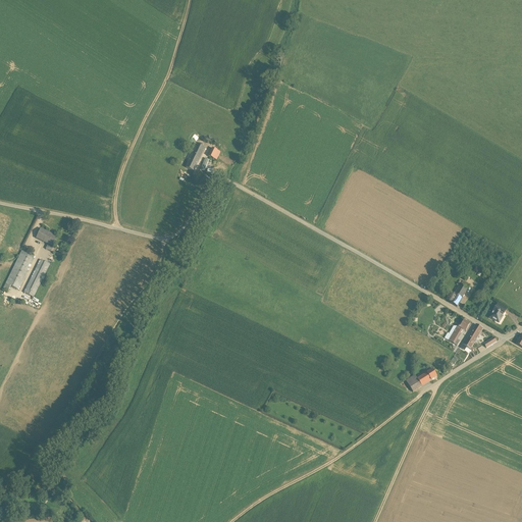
[(199,142),(197,145),(192,153),(189,152),(187,157),(190,159),(186,168),(194,172),(205,149),(202,147),(203,145),(199,142)]
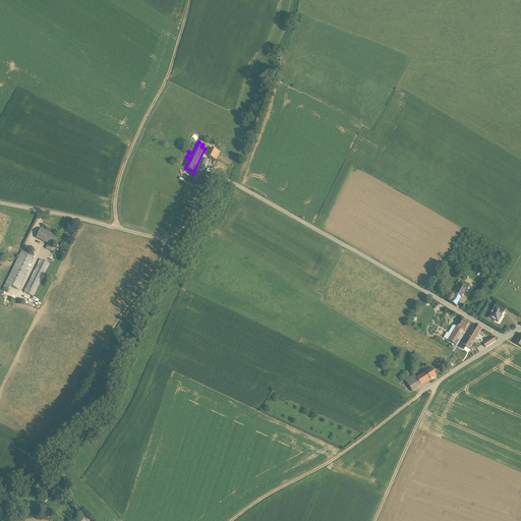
[(208,157),(216,161),(220,153),(212,149),(208,157)]
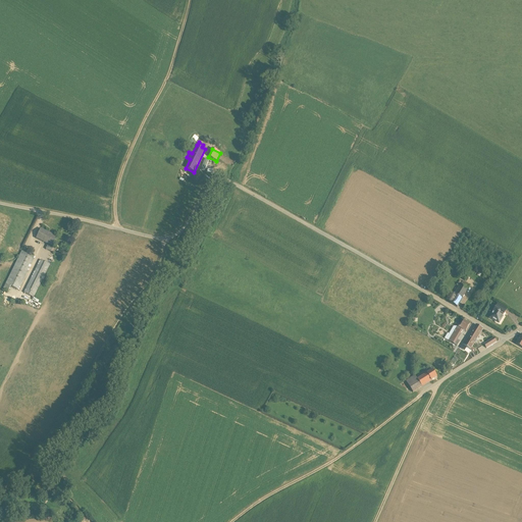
[(56,238),(40,229),(36,239),(48,245),(45,250),(51,252),(53,247),(52,247),(56,238)]
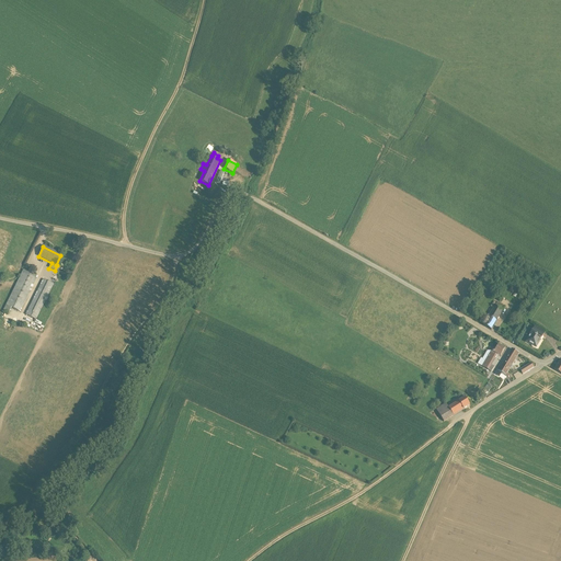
[(37,277),(23,270),(6,306),(2,313),(8,316),(11,308),(20,312),(37,277)]
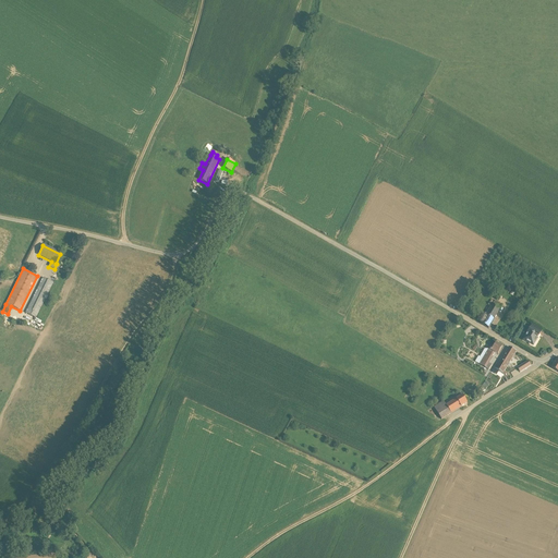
[(36,318),(52,283),(43,278),(25,314),(36,318)]
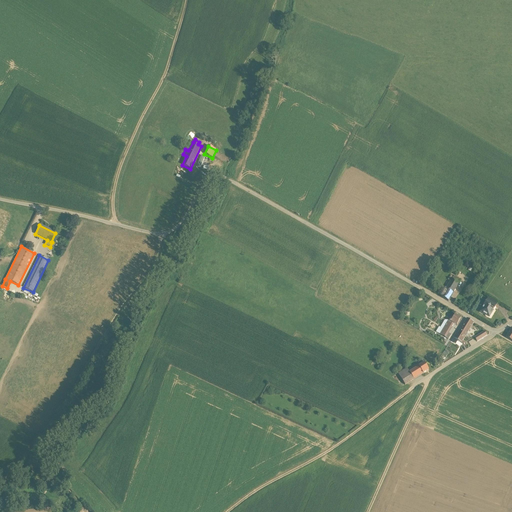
[(461,282),(454,278),(441,299),(448,303),(461,282)]
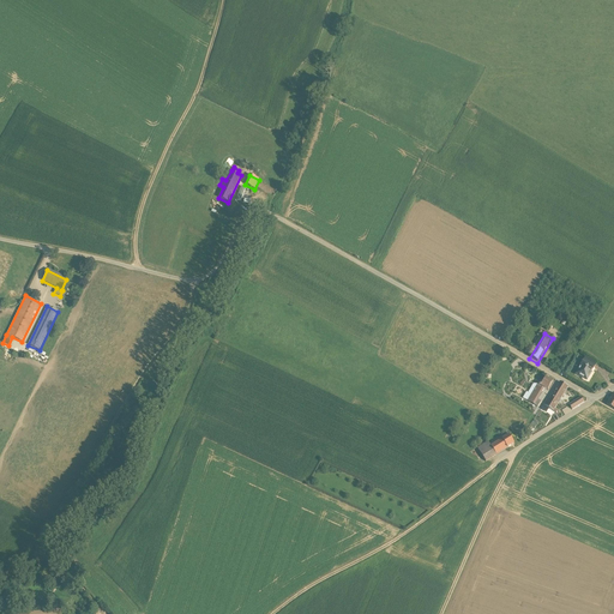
[(587,383),(595,368),(585,362),(576,377),(587,383)]
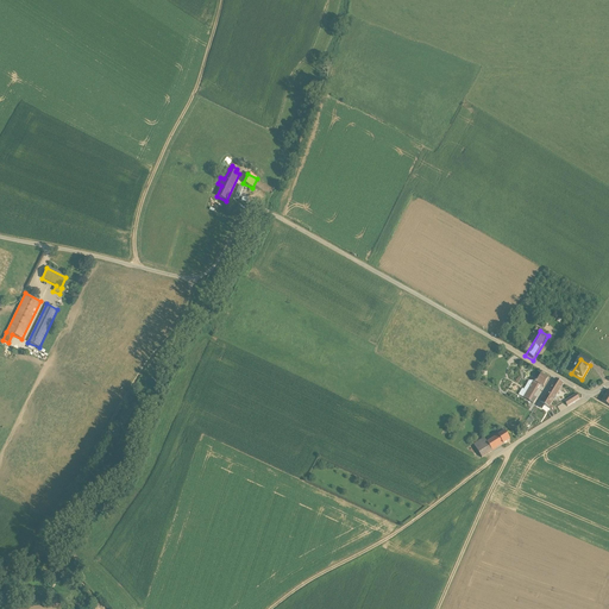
[(523,401),(533,406),(537,401),(534,400),(538,394),(537,393),(540,388),(542,390),(548,381),(541,377),(538,382),(537,381),(534,384),(533,384),(523,401)]
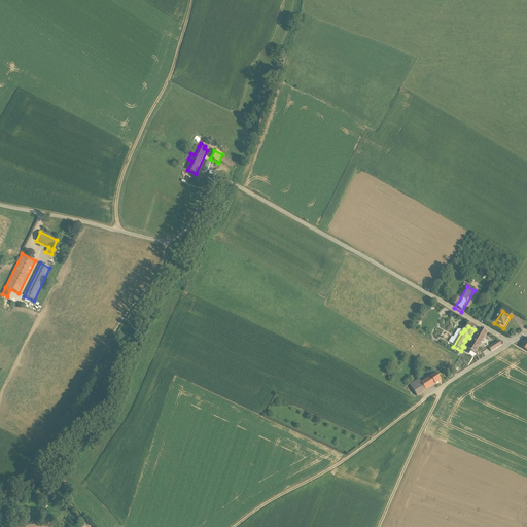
[(487,335),(480,330),(472,344),(470,343),(466,351),(479,358),(481,355),(477,353),(487,335)]
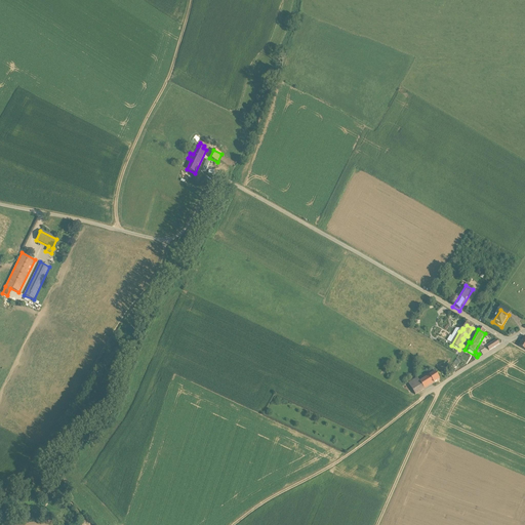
[(488,353),(499,346),(496,341),(486,348),(488,353)]
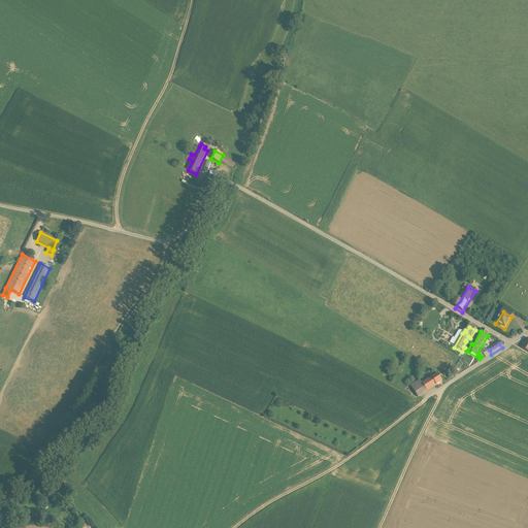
[(420,382),(410,387),(418,399),(442,384),(435,373),(431,376),(432,380),(422,386),(420,382)]
